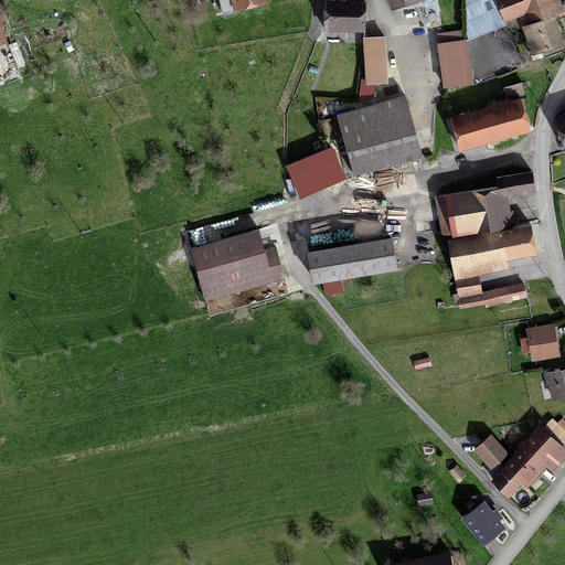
[(363,1),(330,0),(328,0),(328,27),(362,28),(363,1)]
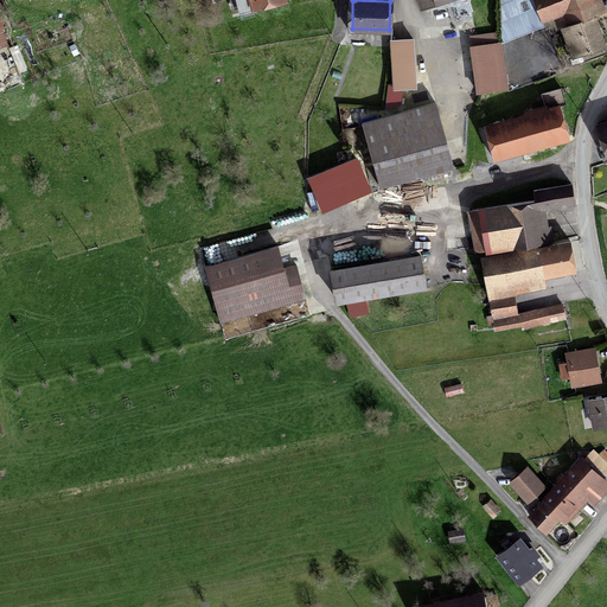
[(416,0),(420,11),(451,0),(416,0)]
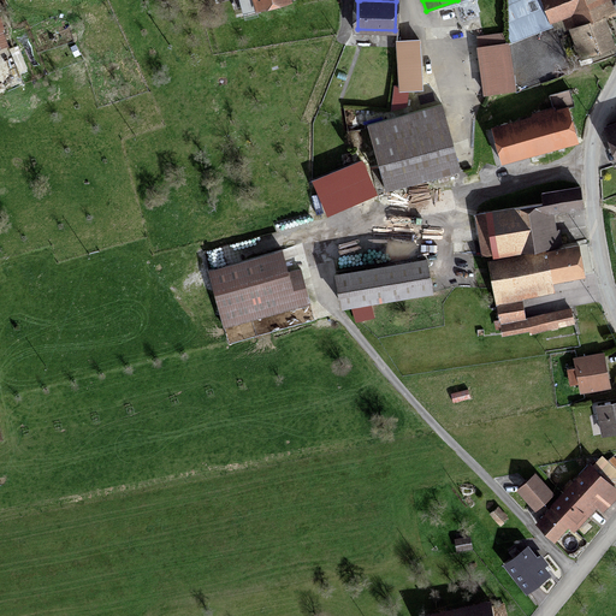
[(538,0),(507,0),(510,42),(550,28),(538,0)]
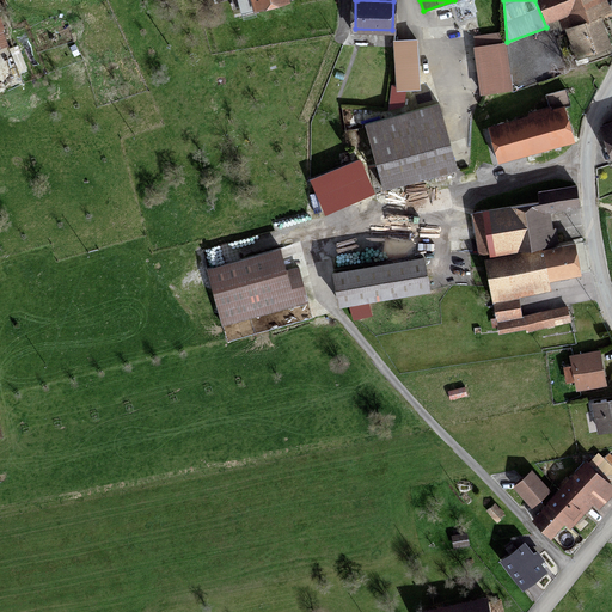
[(605,0),(542,0),(549,22),(567,17),(569,24),(609,11),(605,0)]
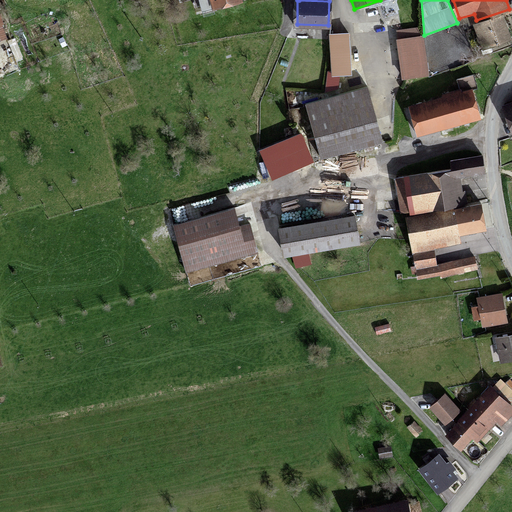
[(504,18),(476,28),(484,50),(511,40),(504,18)]
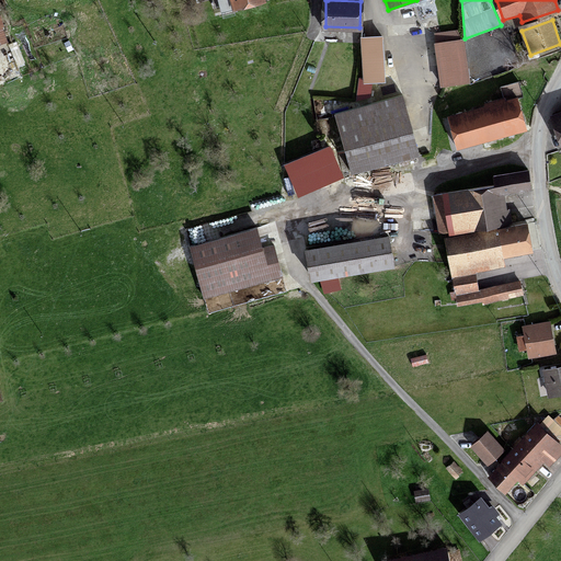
[(382,36),(361,38),(363,83),(385,82),(382,36)]
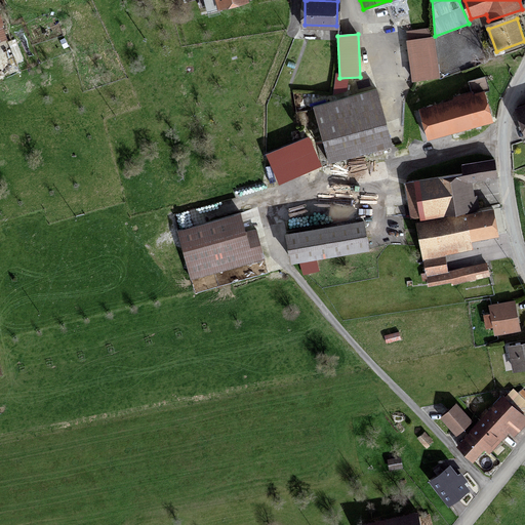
[(408,43),(412,80),(435,77),(431,40),(408,43)]
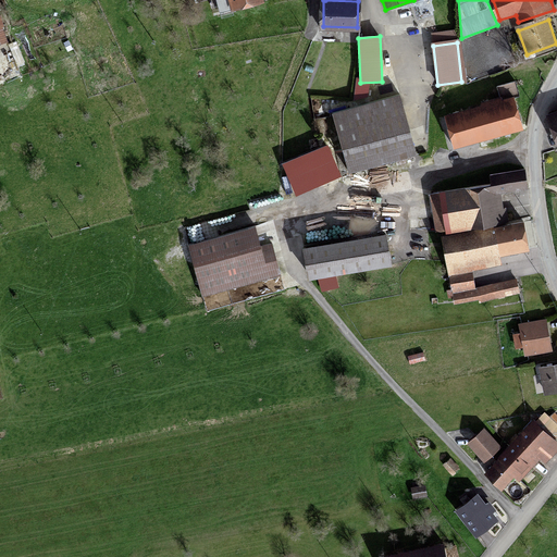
[(484,110),(447,119),(454,146),(521,130),(514,98),(483,106),(484,110)]
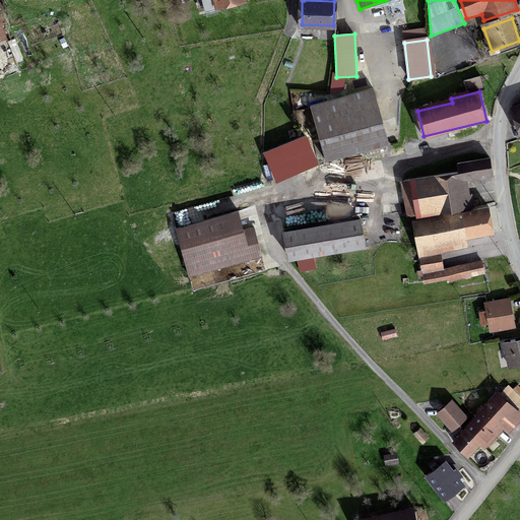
[(374,92),(313,109),(326,159),(388,143),(374,92)]
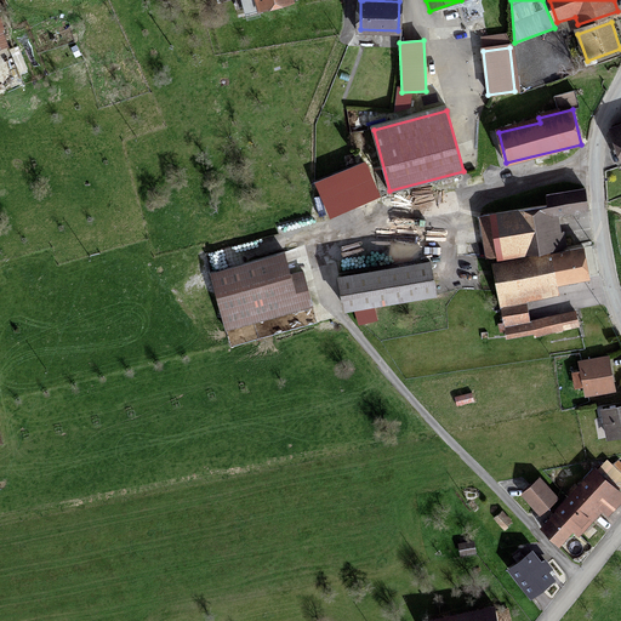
[(620,123),(608,127),(619,161),(620,160),(620,123)]
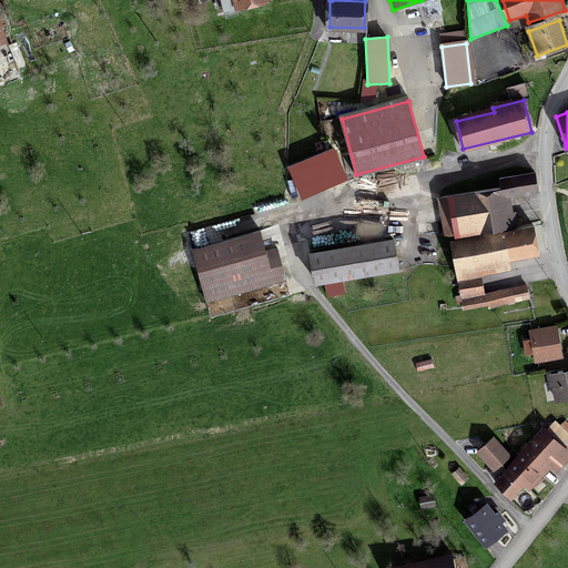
[(335,159),(297,174),(306,193),(344,178),(335,159)]
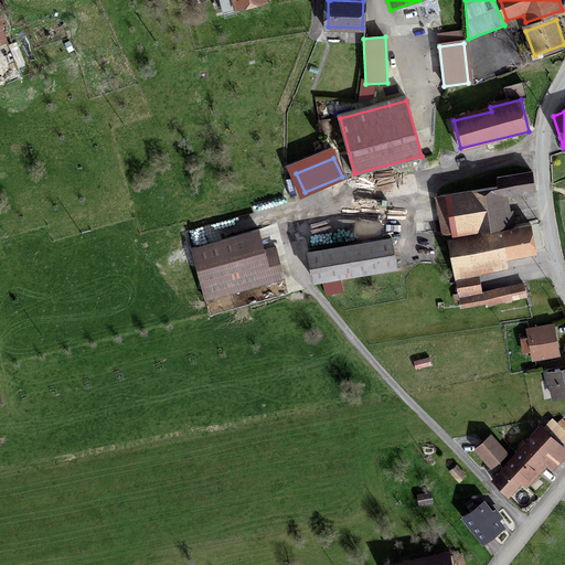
[(496,184),(479,188),(486,227),(509,224),(508,210),(528,206),(525,190),(531,190),(529,170),(494,176),(496,184)]
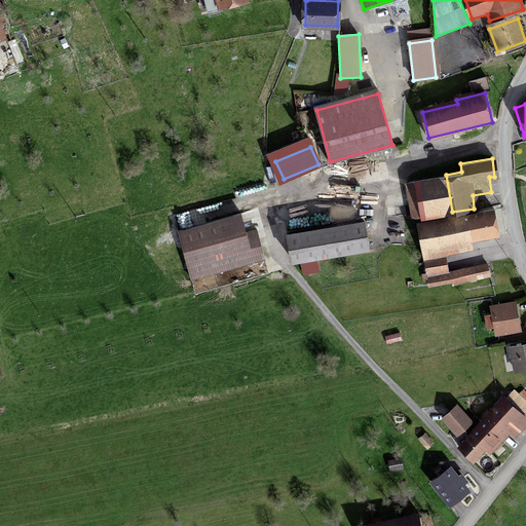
[(446,175),(414,179),(414,182),(418,214),(419,216),(452,212),(446,175)]
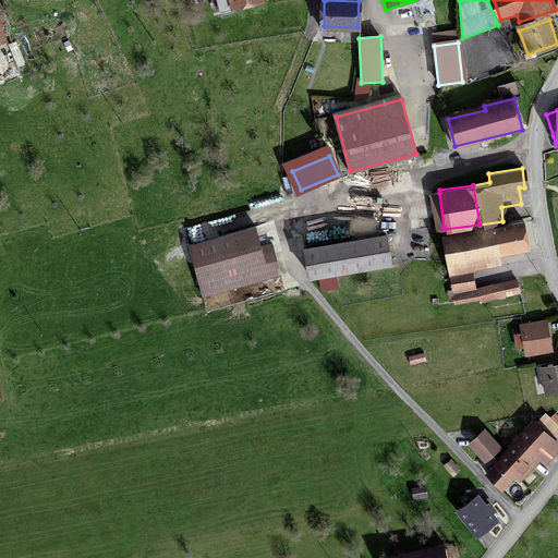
[(431,229),(444,227),(439,193),(425,195),(431,229)]
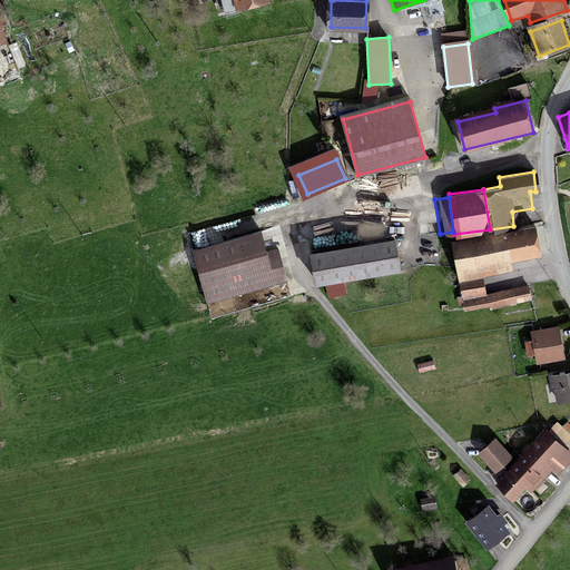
[(534,229),(452,244),(459,282),(481,278),(519,272),(517,259),(539,256),(534,229)]
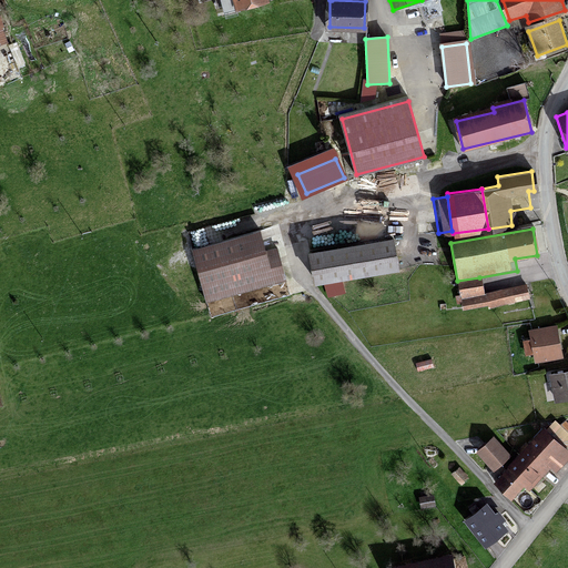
[(260,235),(193,253),(206,300),(286,279),(279,251),(265,254),(260,235)]
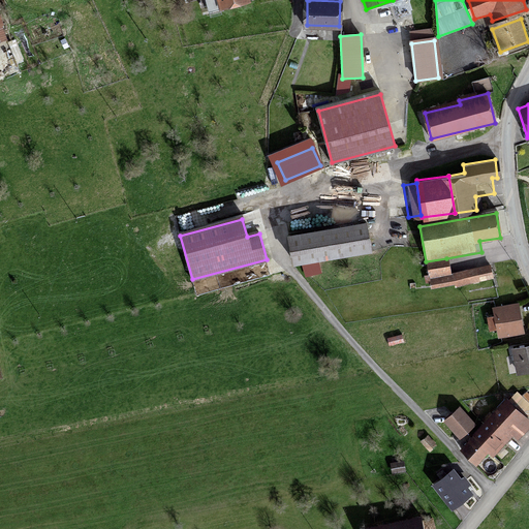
[(365,224),(289,237),(294,265),(370,252),(365,224)]
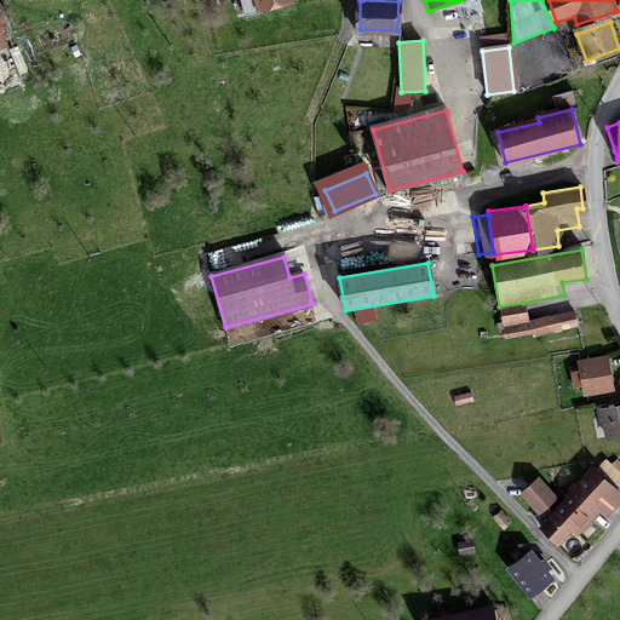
[(526,321),(523,303),(499,306),(500,325),(526,321)]
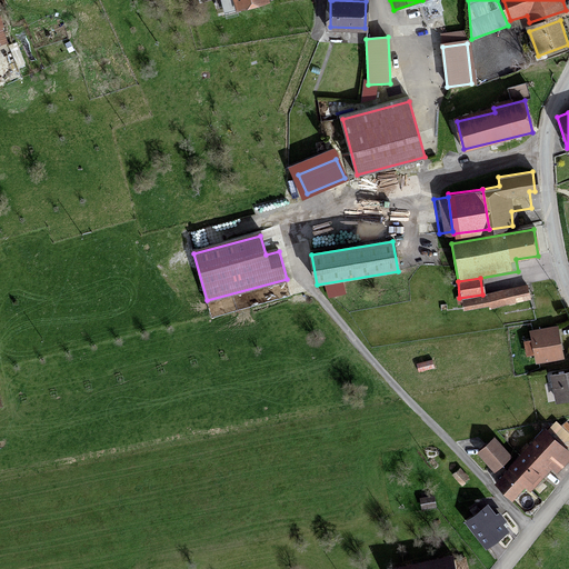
[(522,288),(482,295),(459,298),(461,310),(525,299),(522,288)]
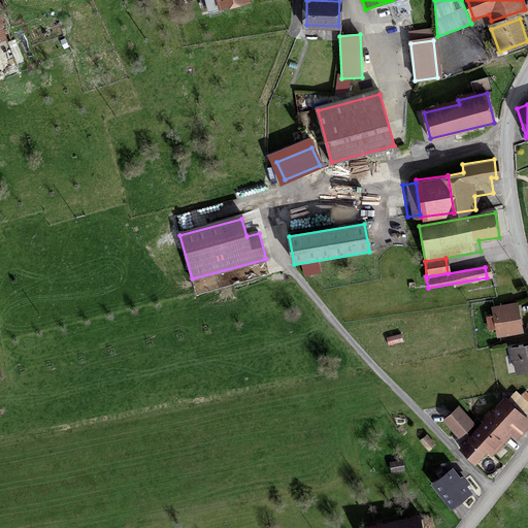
[(515,303),(491,306),(492,317),(486,318),(488,331),(494,330),(495,334),(519,331),(515,303)]
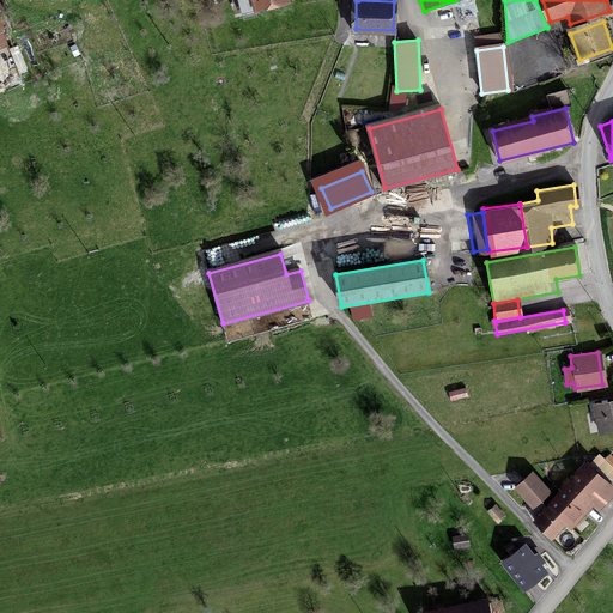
[(612,398),(592,402),(598,430),(612,426),(612,398)]
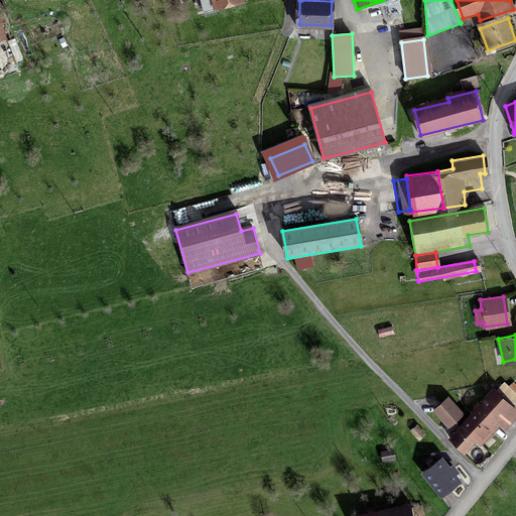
[(490,389),(446,435),(461,447),(472,436),(477,441),(496,420),(502,425),(514,411),(490,389)]
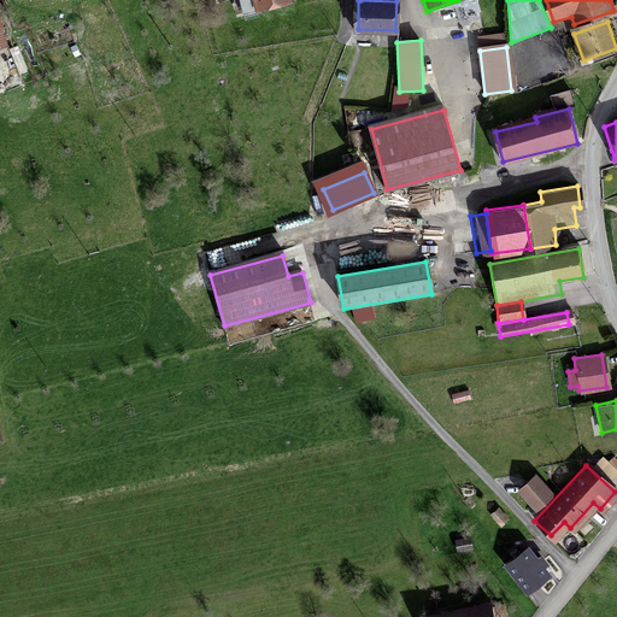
[(535,469),(516,487),(540,511),(559,493),(535,469)]
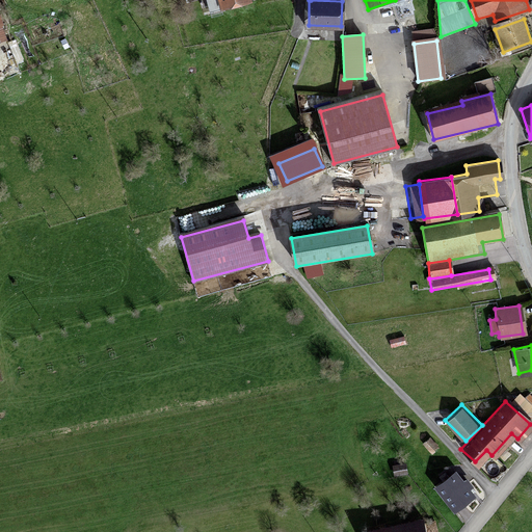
[(452,470),(433,486),(452,508),(471,491),(452,470)]
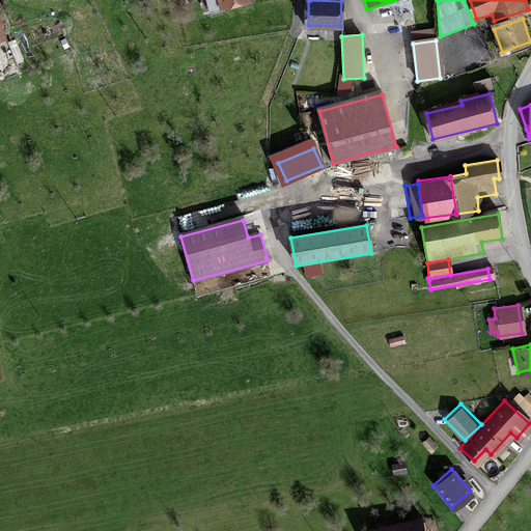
[(421,530),(418,518),(366,530),(421,530)]
